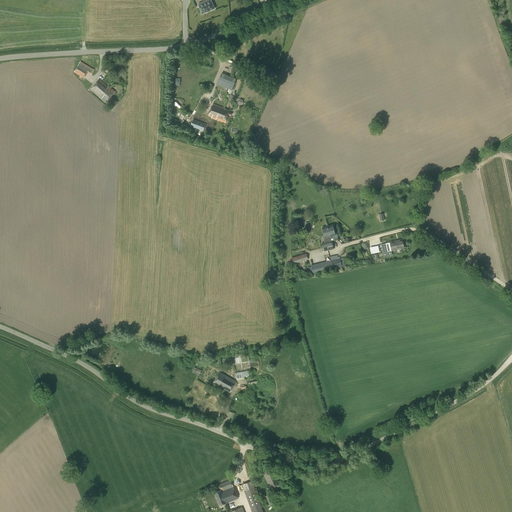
[(211,1),(210,0),(207,0),(198,4),(199,6),(199,7),(202,14),(214,9),(211,1)]
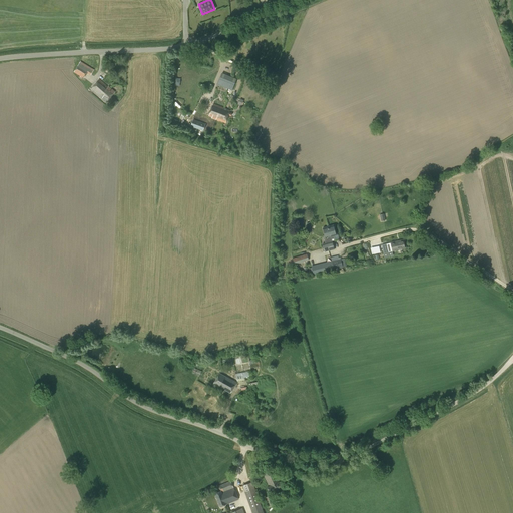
[(84,78),(90,68),(80,62),(74,72),(84,78)]
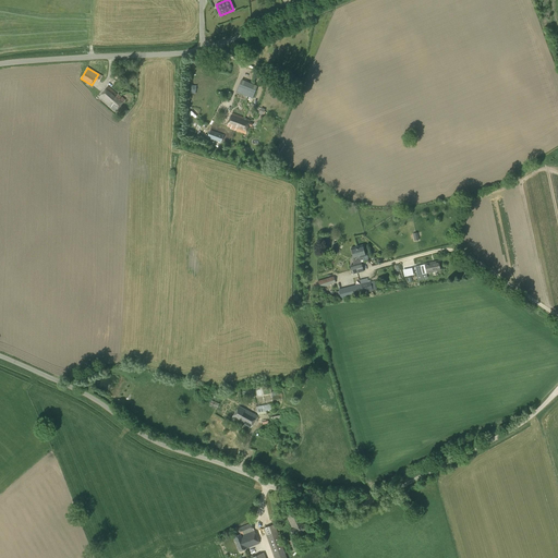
[(253,98),(257,86),(241,80),(237,92),(253,98)]
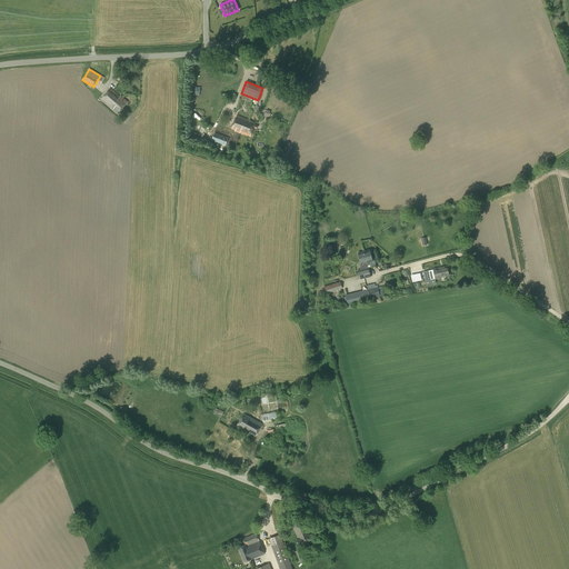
[(106,93),(122,108),(128,102),(120,96),(120,97),(110,89),(106,93)]
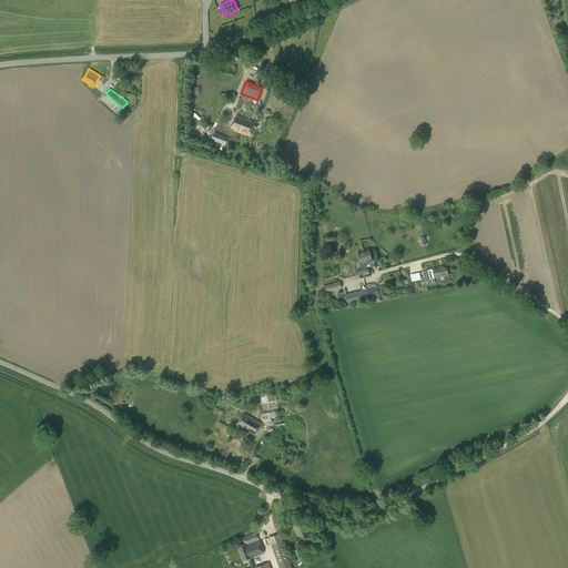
[(118,113),(122,108),(105,93),(102,99),(113,108),(112,110),(118,113)]
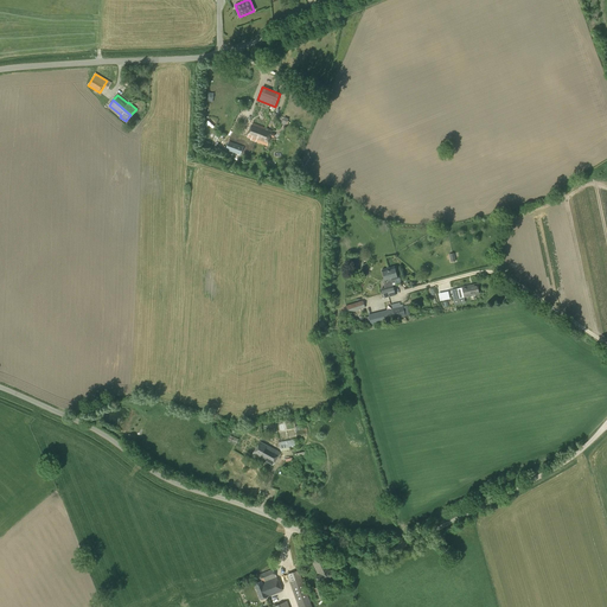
[(253,122),(247,136),(251,139),(256,141),(267,145),(270,136),(274,138),(274,136),(275,135),(275,134),(272,133),(273,131),(269,129),(269,128),(266,127),(253,122)]
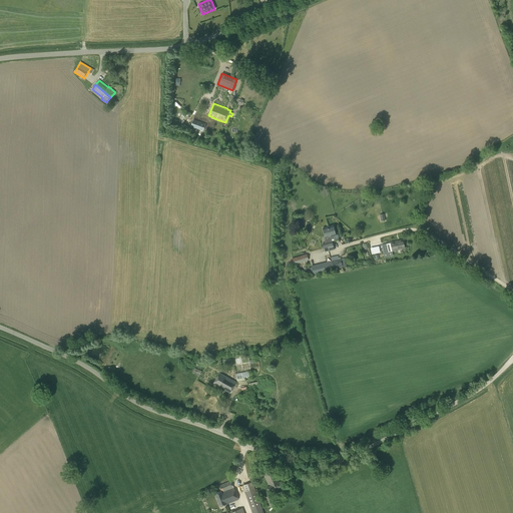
[(202,131),(205,124),(193,120),(190,128),(193,129),(193,127),(202,131)]
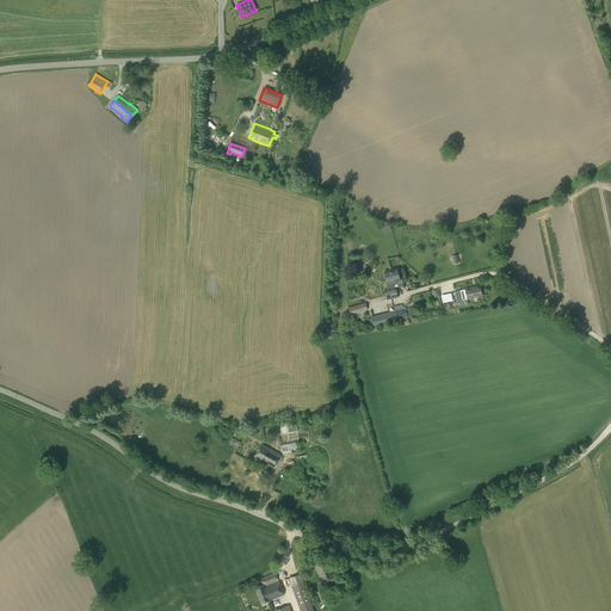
[(388,283),(386,283),(387,290),(383,290),(387,300),(399,297),(396,288),(395,288),(395,285),(397,284),(397,282),(400,281),(399,272),(399,271),(399,270),(397,270),(397,269),(384,271),(388,283)]
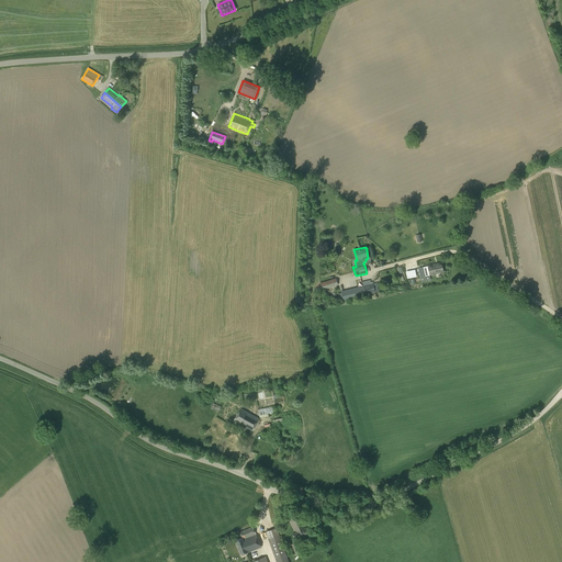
[(425,276),(444,271),(441,262),(427,266),(428,266),(423,267),(425,276)]
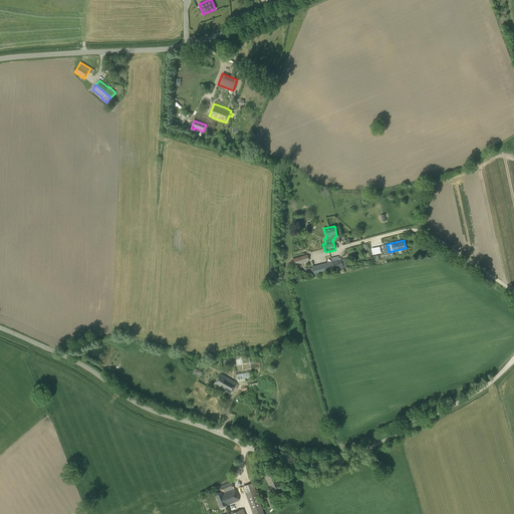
[(295,265),(309,261),(307,254),(293,259),(295,265)]
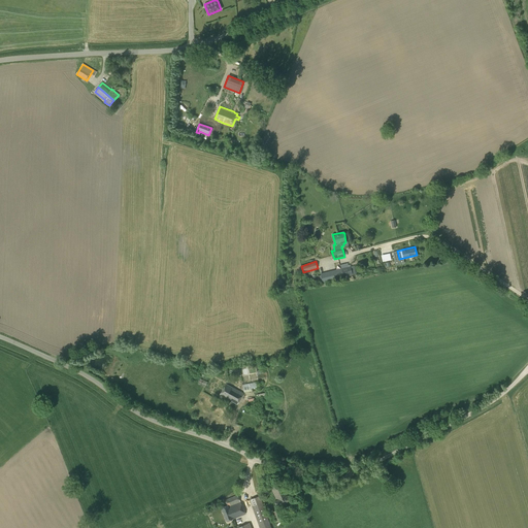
[(338,278),(353,275),(351,266),(335,270),(338,278)]
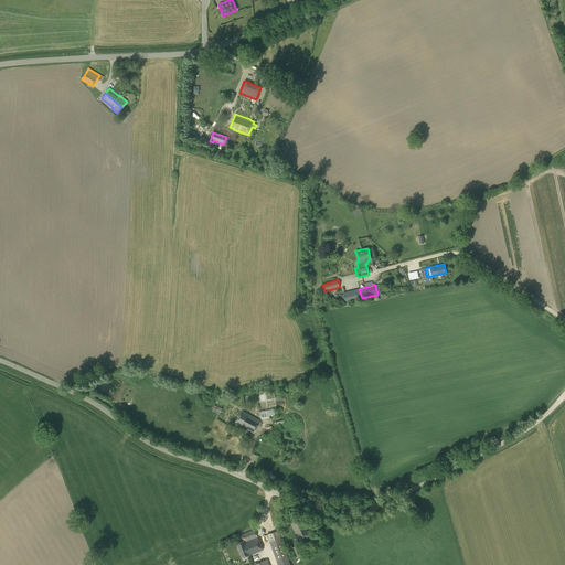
[(254,433),(260,422),(242,411),(235,423),(241,426),(242,425),(254,433)]
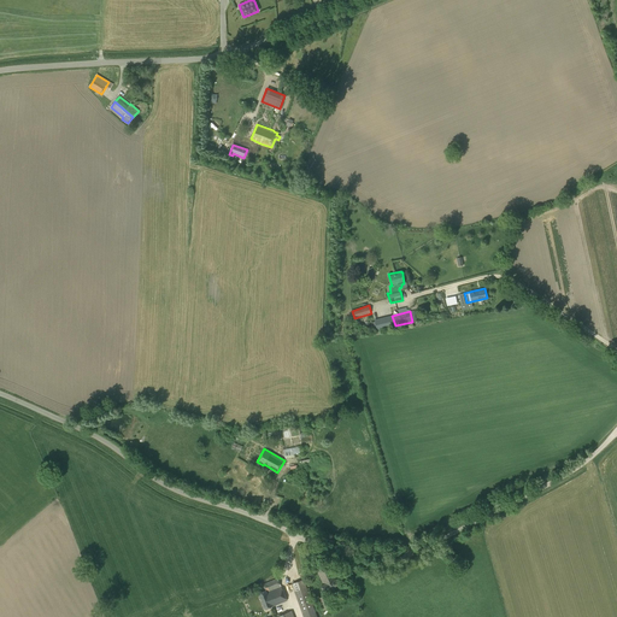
[(265,609),(272,606),(286,600),(277,579),(264,585),(266,591),(259,593),(265,609)]
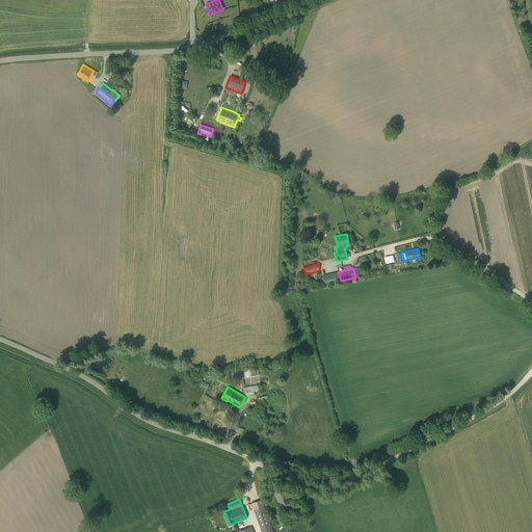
[(261,531),(272,531),(262,500),(251,503),(261,531)]
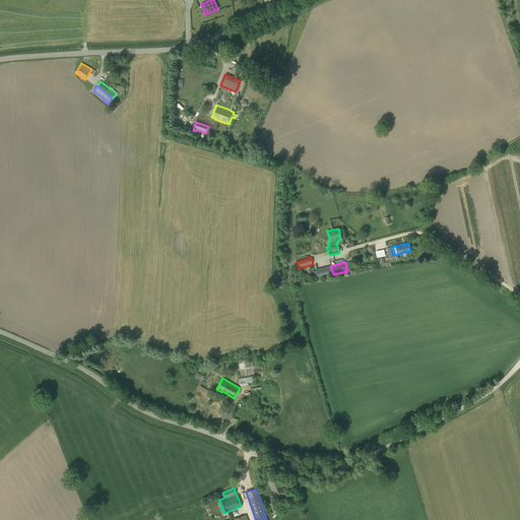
[(272,514),(279,512),(276,502),(269,504),(272,514)]
